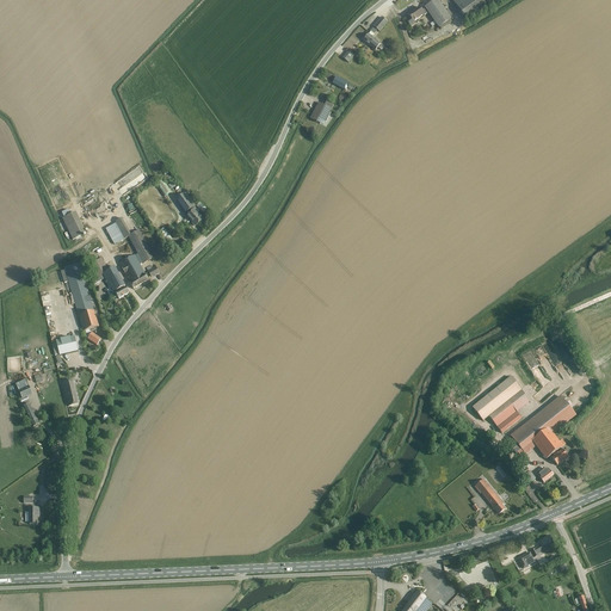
[(408,14),(411,18),(407,20),(411,28),(415,24),(414,22),(424,14),(424,16),(429,13),(434,22),(431,24),(432,28),(437,25),(439,28),(451,19),(437,0),(436,0),(425,8),(421,11),(419,7),(413,12),(412,11),(408,14)]
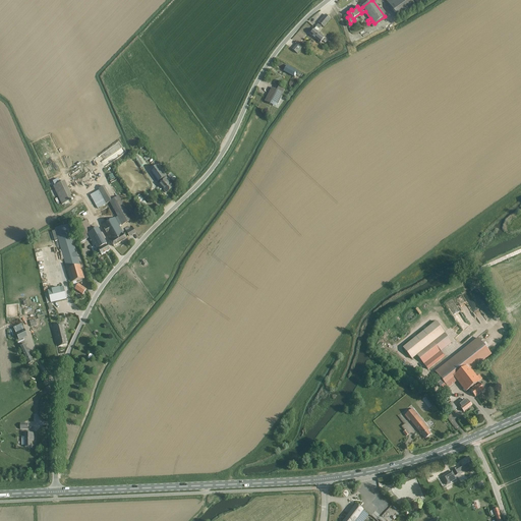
[(385,0),(399,18),(415,6),(410,0),(385,0)]
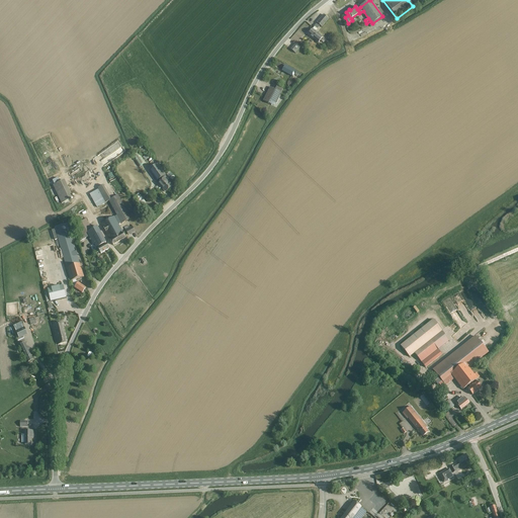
[(329,19),(328,18),(324,15),(317,23),(314,26),(318,29),(321,26),(322,27),(329,19)]
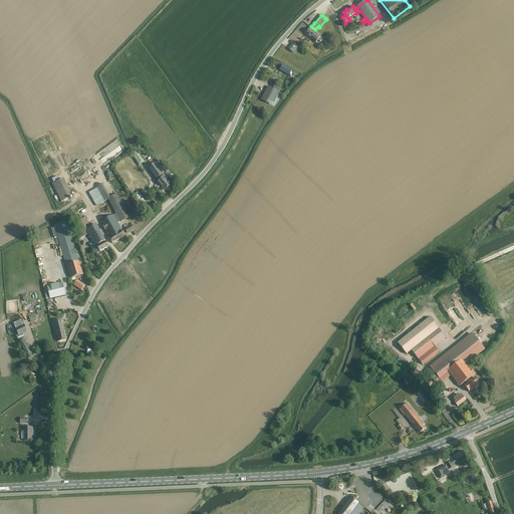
[(305,31),(308,25),(302,23),(300,29),(305,31)]
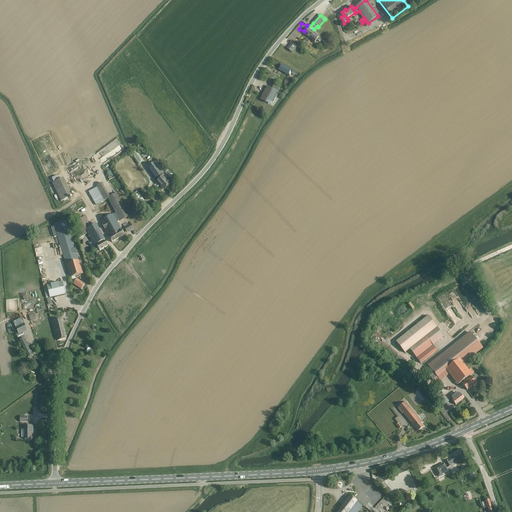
[(314,33),(313,32),(309,29),(305,34),(310,38),(314,33)]
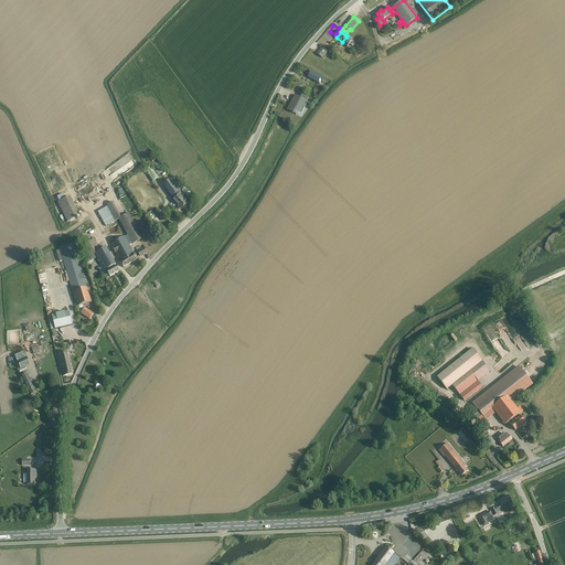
[(347,36),(342,42),(348,46),(350,44),(352,46),(354,44),(347,36)]
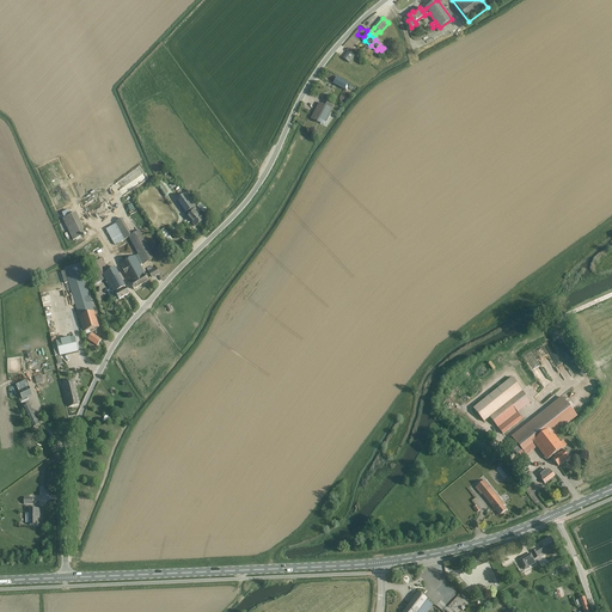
[(396,50),(398,48),(390,41),(386,46),(392,51),(393,49),(396,50)]
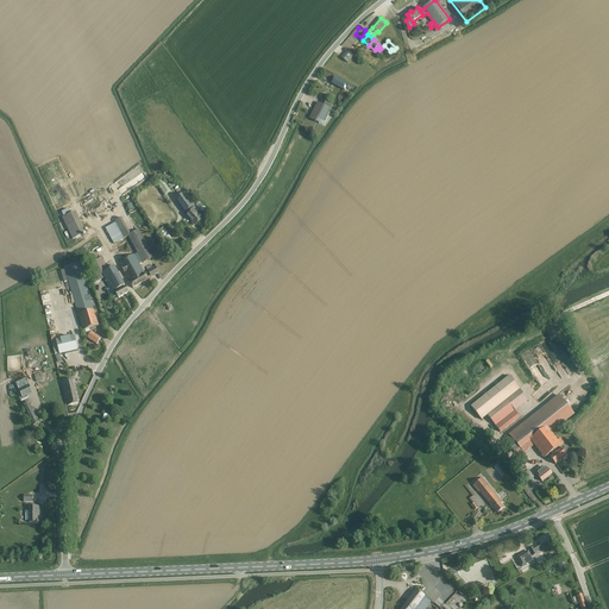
[(353,56),(352,56),(347,51),(341,58),(347,63),(353,56)]
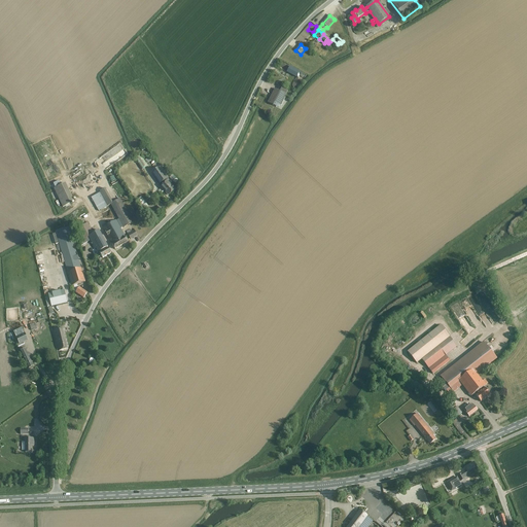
[(290,66),(287,72),(296,77),(300,72),(290,66)]
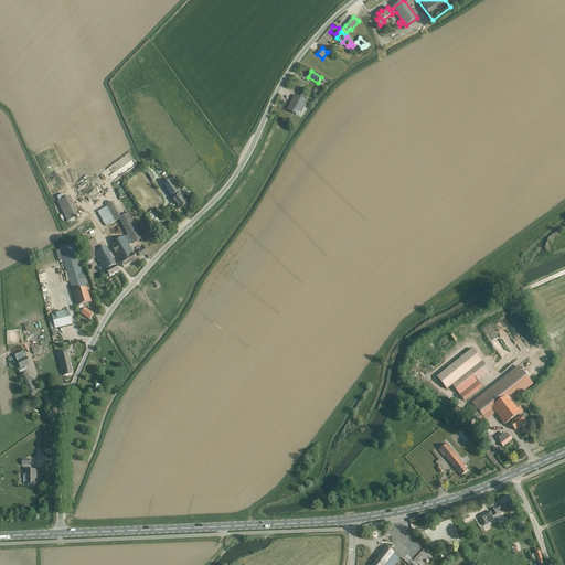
[(287,109),(287,110),(292,114),(295,110),(300,113),(305,104),(308,98),(299,94),(298,97),(295,95),(291,100),(287,109)]
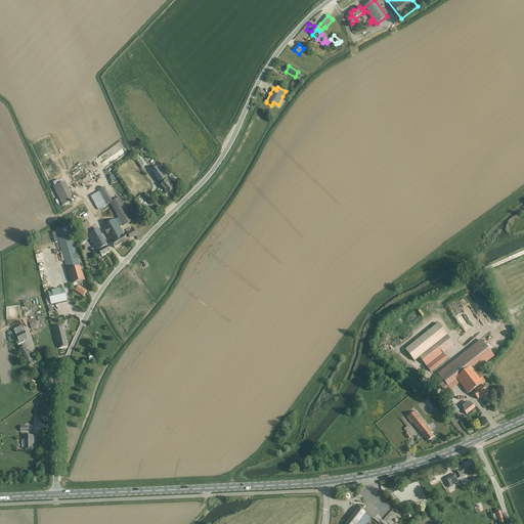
[(140,154),(134,157),(141,169),(146,165),(140,154)]
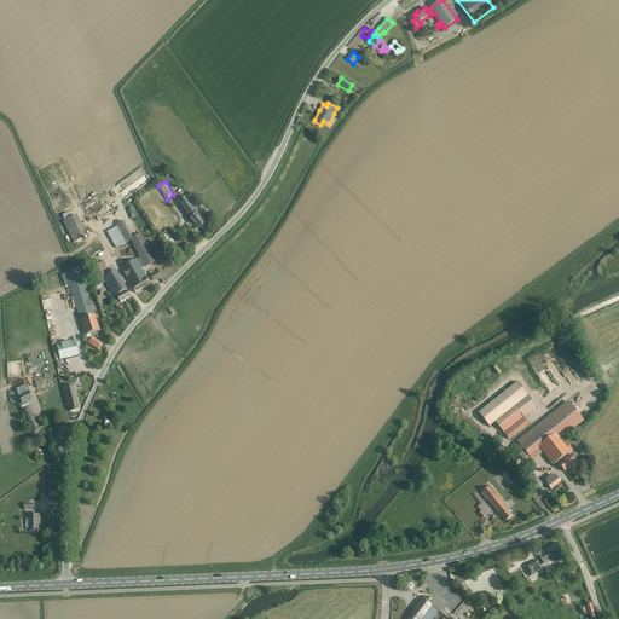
[(189,196),(179,203),(187,217),(198,209),(189,196)]
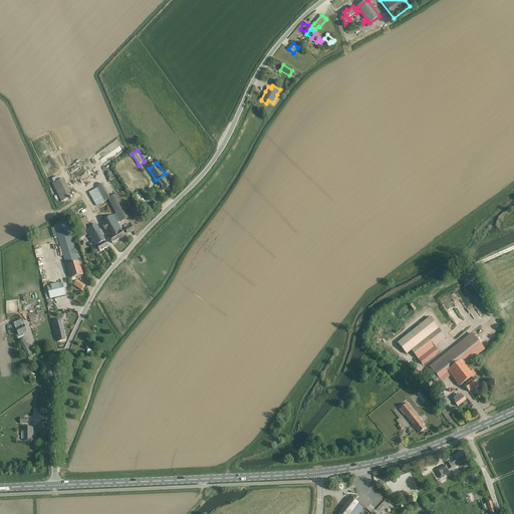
[(168,171),(165,173),(171,179),(174,177),(168,171)]
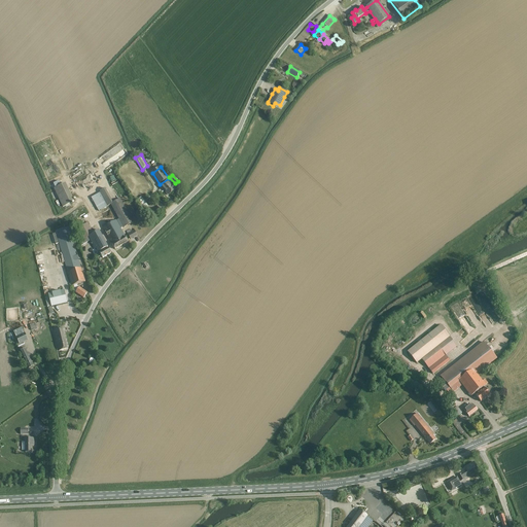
[(176,189),(170,183),(167,180),(161,186),(164,189),(166,191),(166,192),(166,194),(167,196),(168,196),(169,195),(170,196),(176,189)]
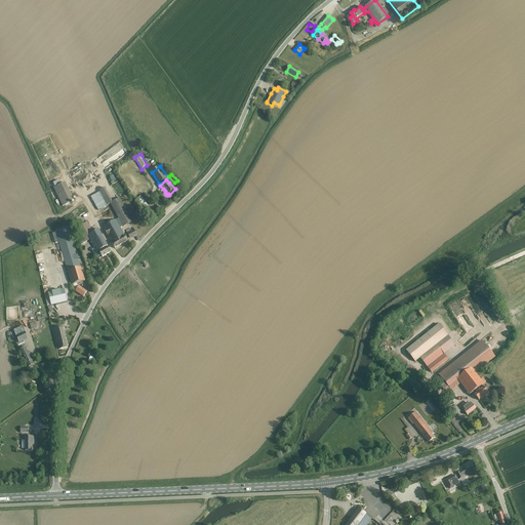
[(63,206),(74,201),(66,184),(62,185),(59,180),(53,183),(55,187),(53,188),(63,206)]
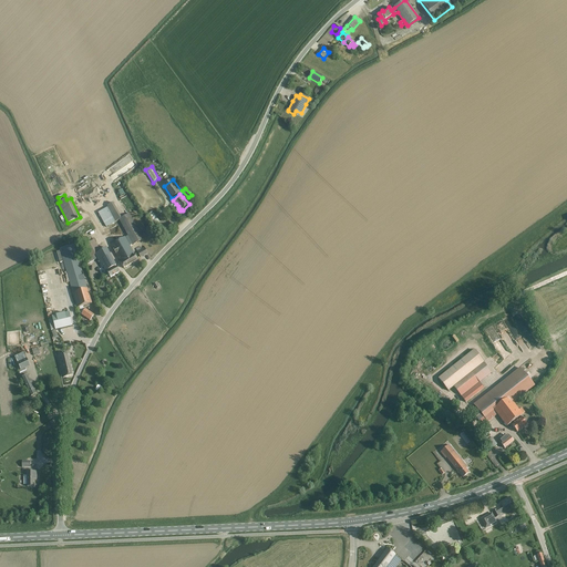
[(111,245),(124,269),(129,266),(137,260),(130,246),(133,244),(133,245),(143,239),(130,214),(122,218),(113,203),(107,205),(109,207),(99,213),(106,227),(121,219),(130,236),(125,238),(125,237),(111,245)]
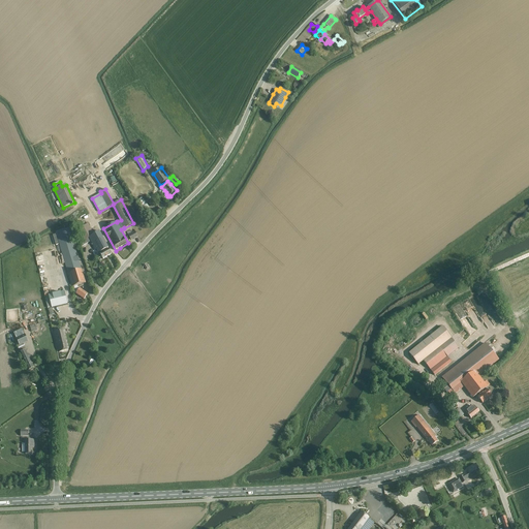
[(142,197),(136,201),(139,206),(143,209),(144,212),(150,208),(148,205),(142,197)]
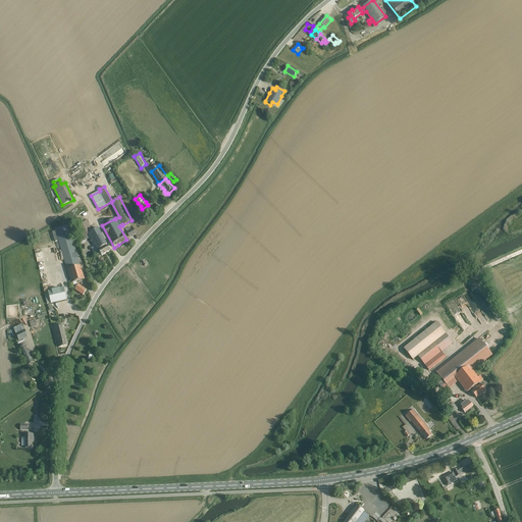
[(95,246),(98,251),(96,252),(98,255),(100,254),(101,256),(110,251),(107,246),(102,248),(107,245),(98,228),(93,231),(87,220),(75,226),(82,238),(79,240),(81,245),(86,242),(86,241),(88,240),(86,235),(87,233),(94,246),(95,246)]
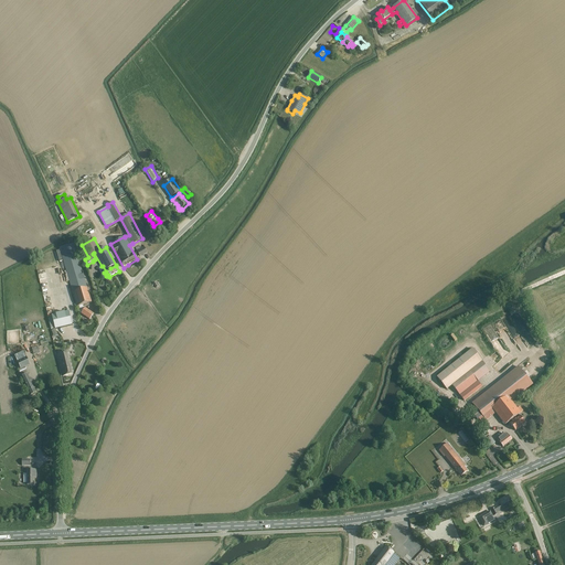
[(80,312),(85,317),(89,320),(94,315),(83,307),(83,305),(92,302),(74,244),(60,248),(73,292),(77,307),(80,306),(81,310),(80,312)]
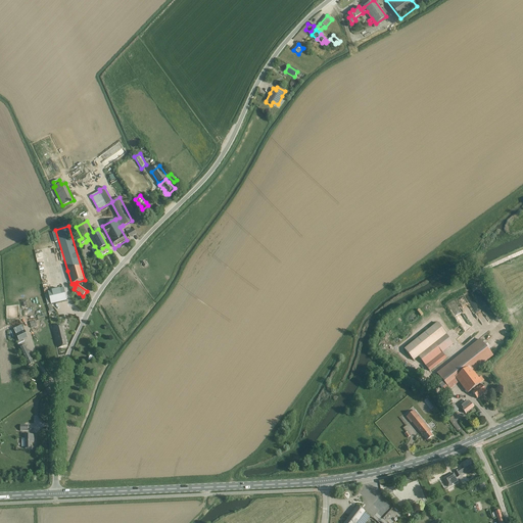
[(130,237),(136,234),(133,229),(131,230),(129,228),(126,230),(130,237)]
